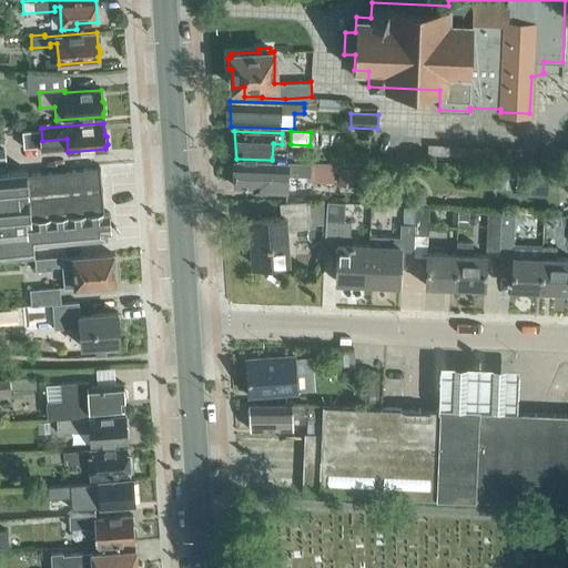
[(294,173),(306,173),(306,180),(332,181),(333,163),(310,162),(310,163),(233,161),(234,186),(253,186),(253,191),(286,192),(287,170),(294,170),(294,173)]
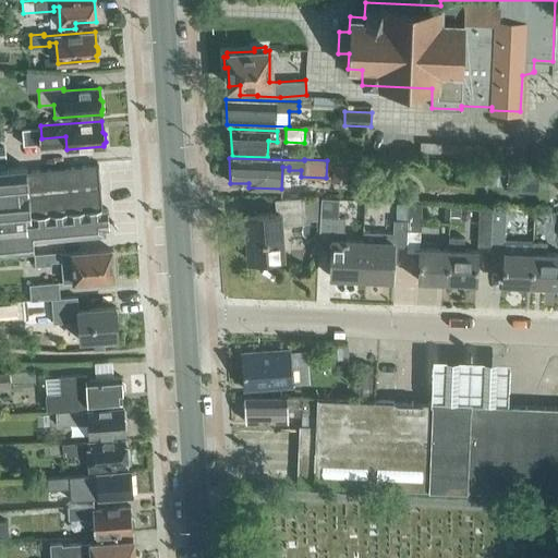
[(109,229),(107,208),(104,209),(104,208),(102,208),(99,165),(27,171),(27,166),(0,168),(0,254),(34,251),(33,240),(105,234),(105,229),(109,229)]
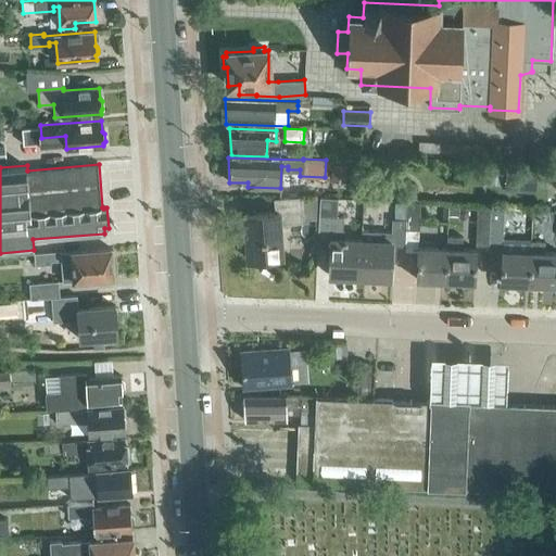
[(331,164),(330,179),(345,179),(346,164),(331,164)]
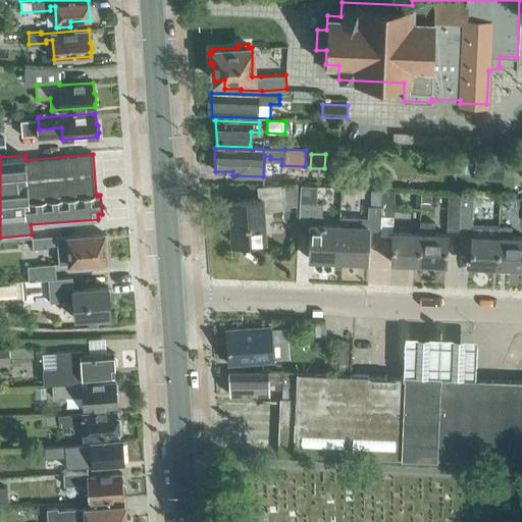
[(463,156),(449,156),(449,168),(463,168),(463,156)]
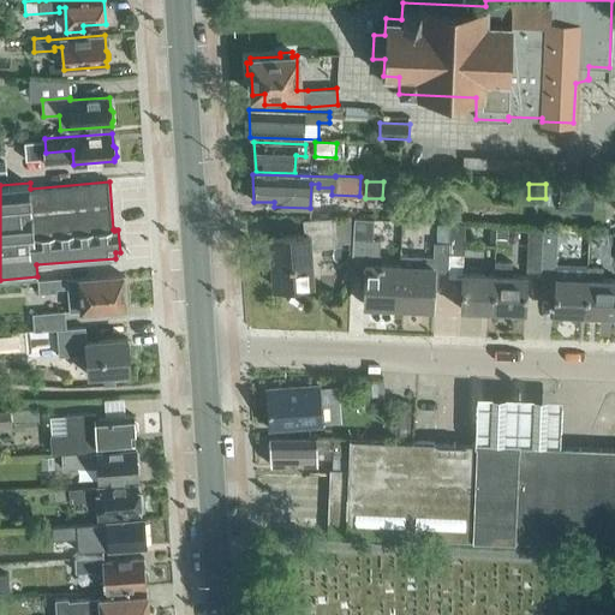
[(559,184),(557,210),(591,212),(592,186),(559,184)]
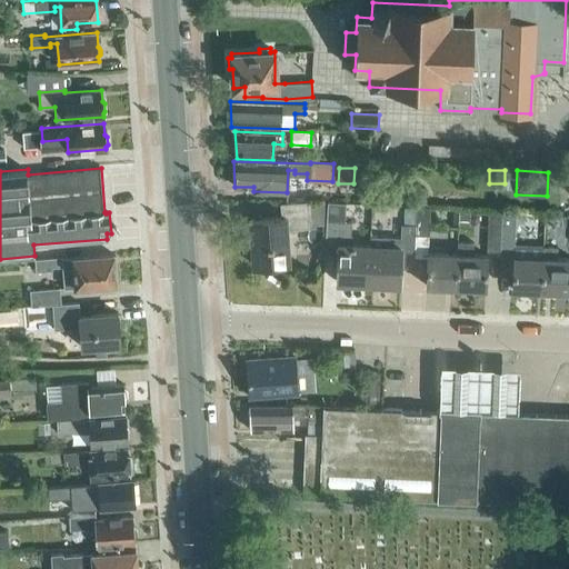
[(287,230),(310,228),(310,225),(309,201),(280,203),(281,217),(250,219),(253,266),(289,262),(287,230)]
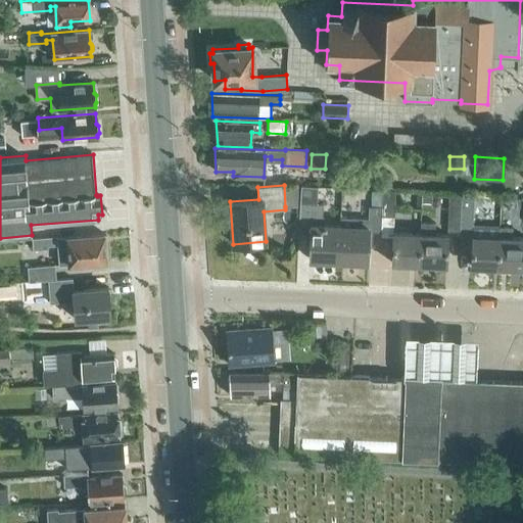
[(300,186),(284,185),(285,206),(299,205),(300,186)]
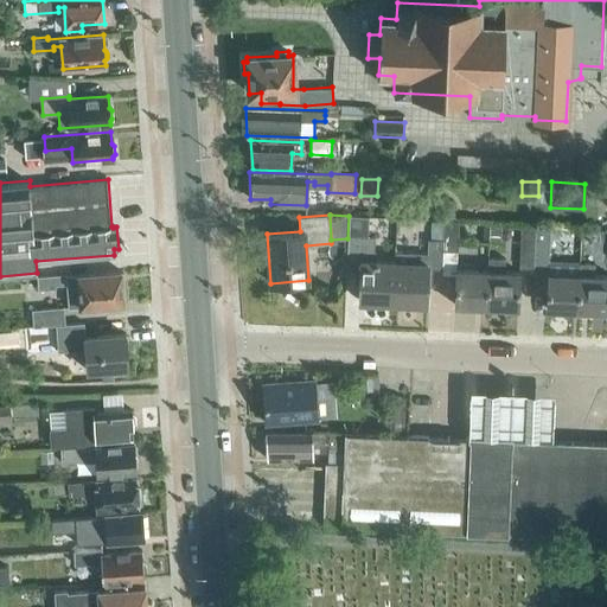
[(374,261),(375,251),(375,237),(368,236),(369,216),(349,216),(347,238),(346,264),(360,266),(359,300),(393,302),(394,261),(374,261)]
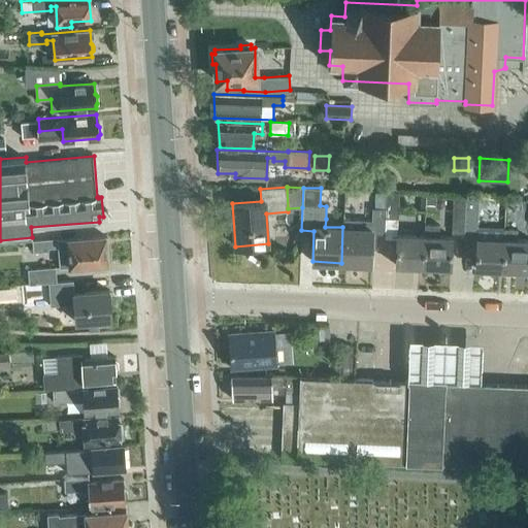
[(398,192),(386,191),(386,192),(385,208),(385,218),(397,218),(398,192)]
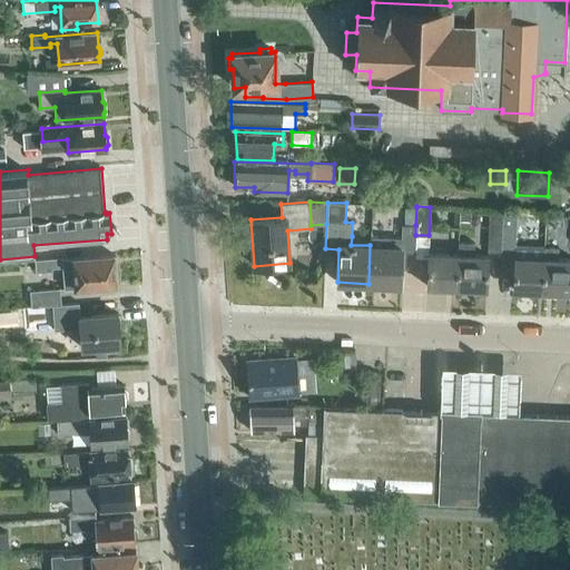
[(404,207),(403,225),(415,225),(416,207),(404,207)]
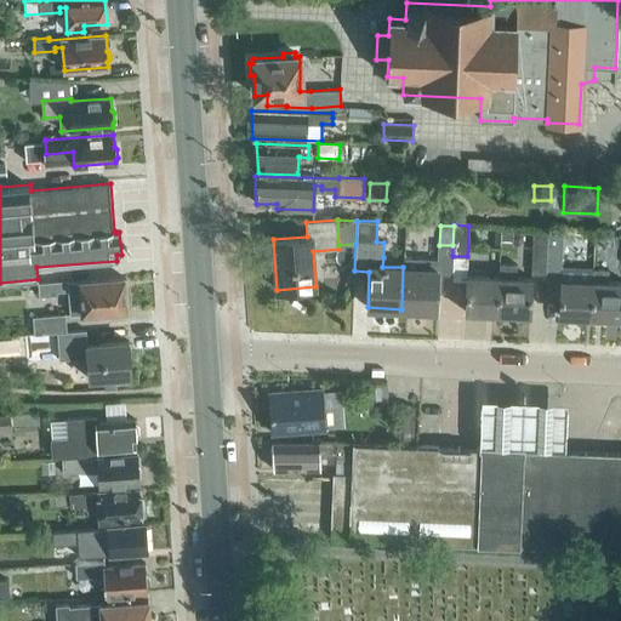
[(546,244),(547,232),(547,231),(534,229),(531,272),(546,274),(546,244)]
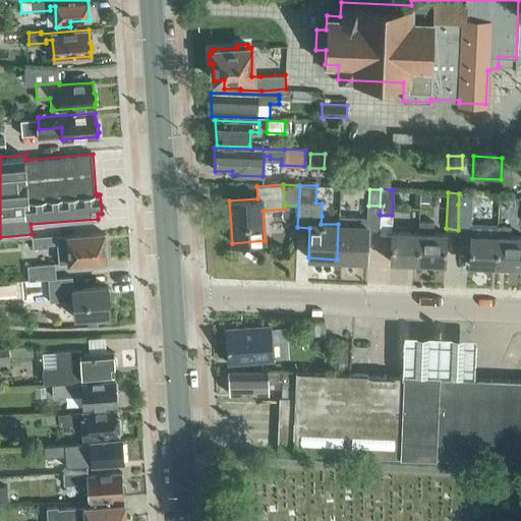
[(469,241),(469,266),(496,266),(498,228),(499,224),(473,222),(473,193),(459,193),(458,241),(469,241)]
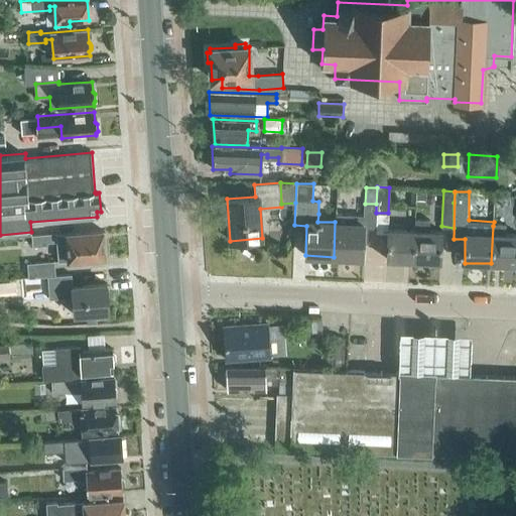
[(375,228),(376,213),(376,204),(365,204),(364,203),(363,215),(336,214),(335,222),(334,257),(341,257),(341,259),(356,260),(356,257),(362,258),(363,228),(375,228)]
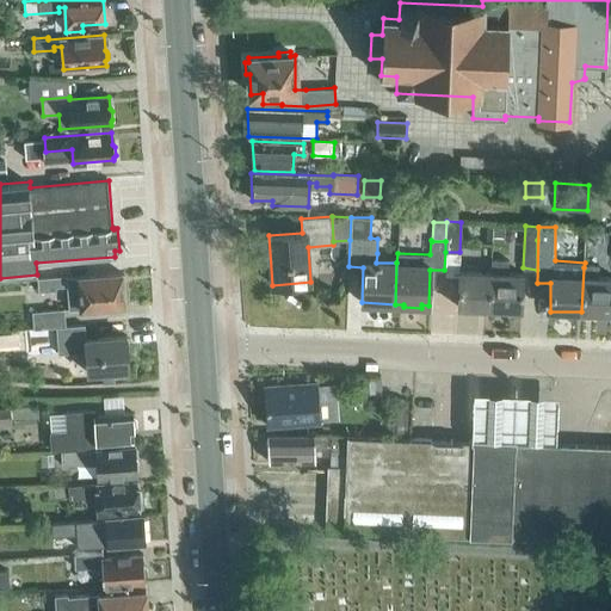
[(523,273),(508,273),(508,260),(491,259),(491,272),(489,308),(505,308),(504,312),(517,312),(517,309),(522,309),(523,273)]
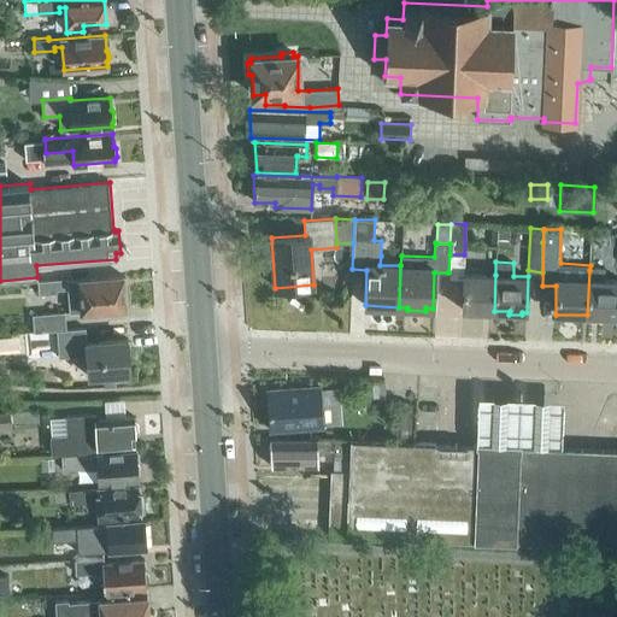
[(616,280),(601,280),(601,270),(589,270),(589,278),(587,315),(616,316),(616,280)]
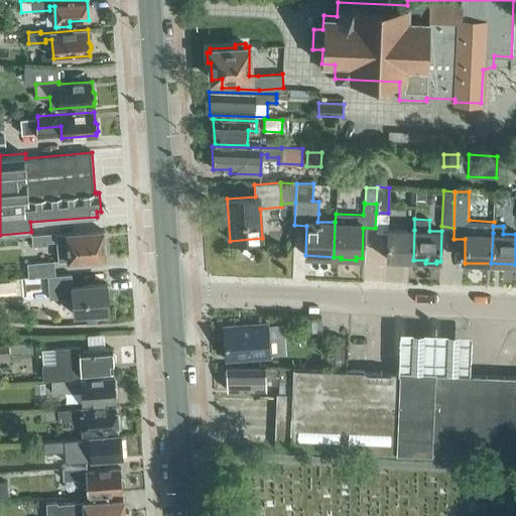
[(414,230),(387,229),(386,259),(413,260),(414,230)]
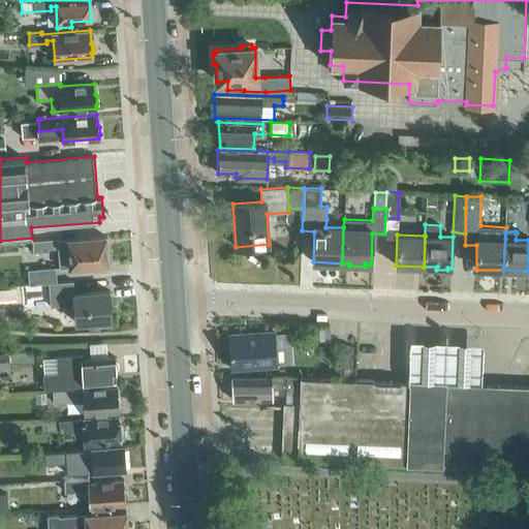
[(107,260),(109,258),(109,250),(106,248),(105,236),(58,240),(58,239),(32,241),(33,252),(49,251),(49,248),(58,247),(60,267),(107,263),(107,260)]
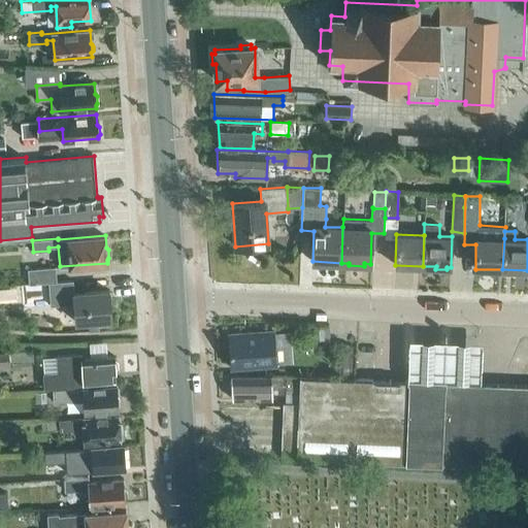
[(72,281),(57,282),(55,267),(27,269),(29,284),(47,283),(50,305),(73,303),(75,322),(111,319),(109,290),(73,293),(72,281)]
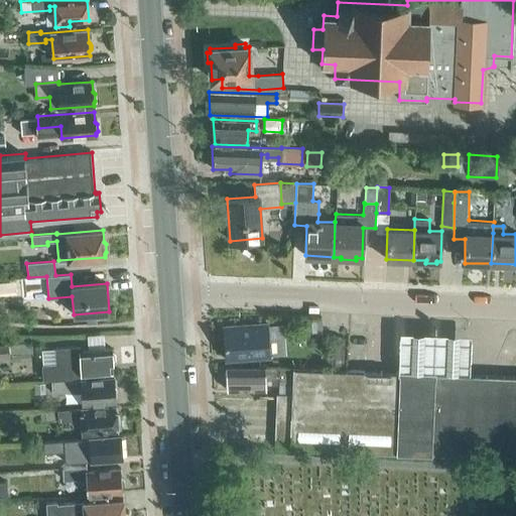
[(317,331),(316,318),(305,318),(306,332),(317,331)]
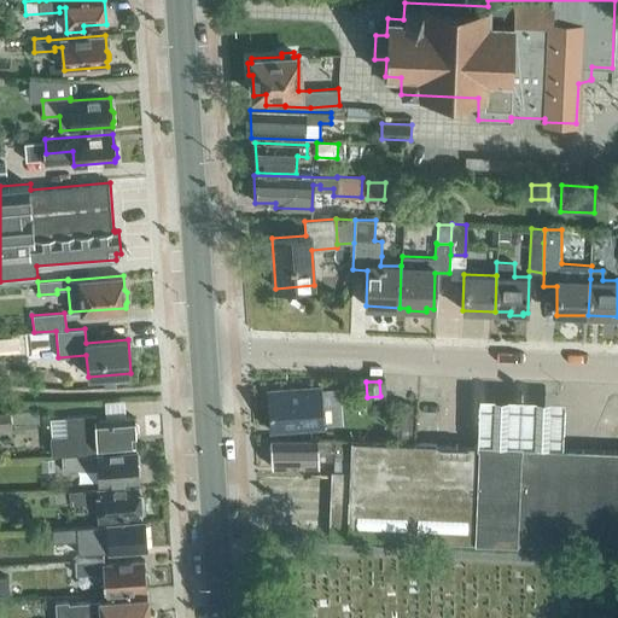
[(322,426),(320,388),(267,391),(270,430),(322,426)]
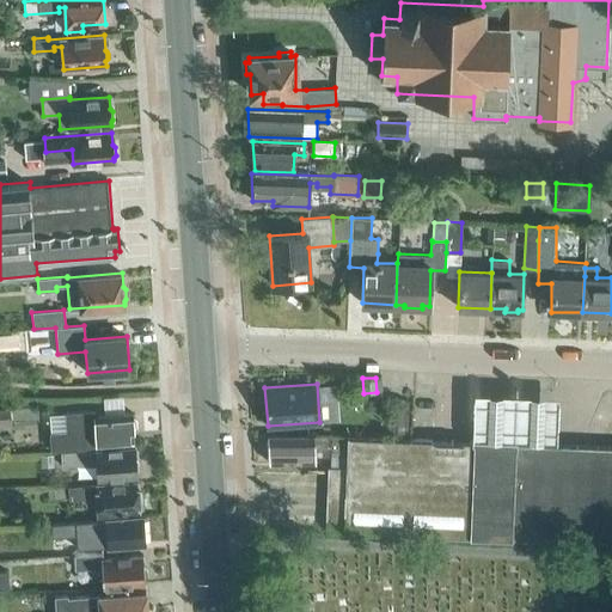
[(555,399),(472,395),(471,432),(552,436),(555,399)]
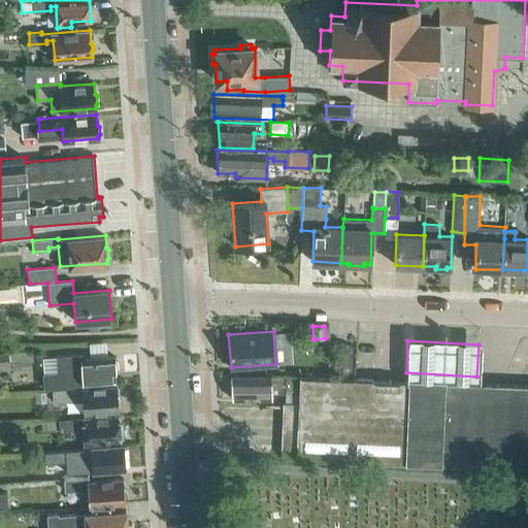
[(349,373),(350,344),(336,343),(336,373),(349,373)]
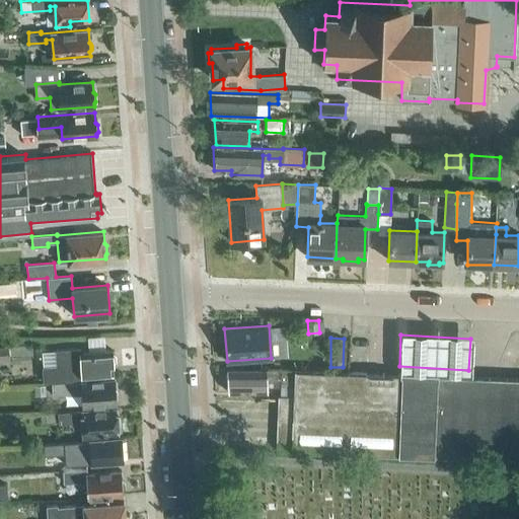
[(113,350),(80,352),(79,347),(55,349),(56,365),(42,366),(43,381),(82,378),(82,376),(113,374),(113,366),(114,366),(113,363),(116,360),(115,355),(113,353),(113,350)]
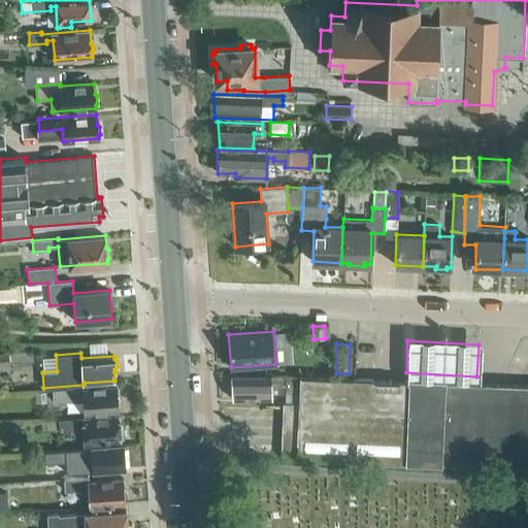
[(0,366),(10,366),(9,354),(0,354),(0,366)]
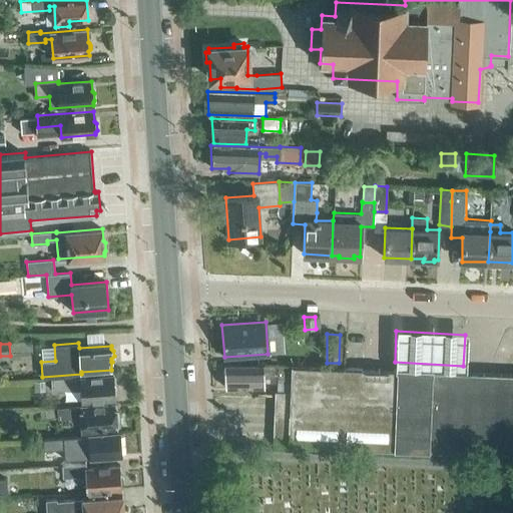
[(512,374),(433,372),(433,369),(396,368),(396,371),(291,365),(290,392),(275,391),(272,445),(512,455),(512,374)]
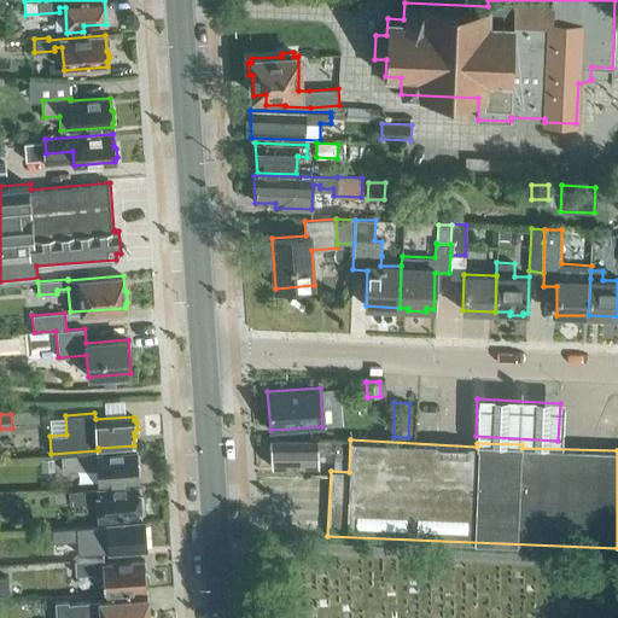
[(318,454),(334,455),(334,442),(316,441),(270,441),(273,467),(318,467),(318,454)]
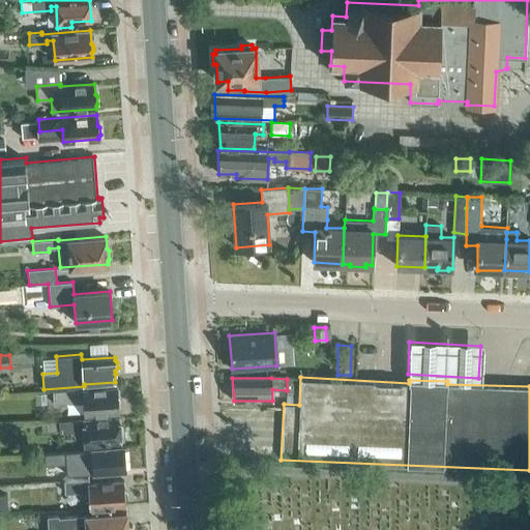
[(119,409),(120,407),(120,401),(118,399),(117,386),(53,391),(53,403),(83,401),(84,414),(119,412),(119,409)]
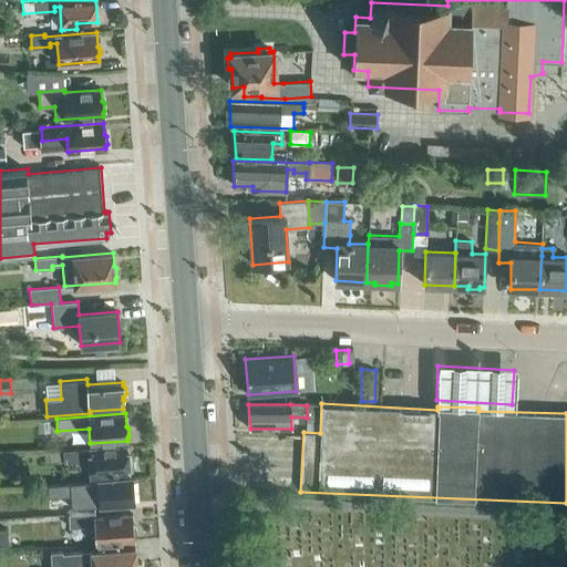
[(64,450),(64,451),(43,453),(44,462),(64,460),(65,462),(90,460),(91,475),(129,473),(129,471),(132,471),(131,456),(127,456),(126,445),(90,449),(64,450)]
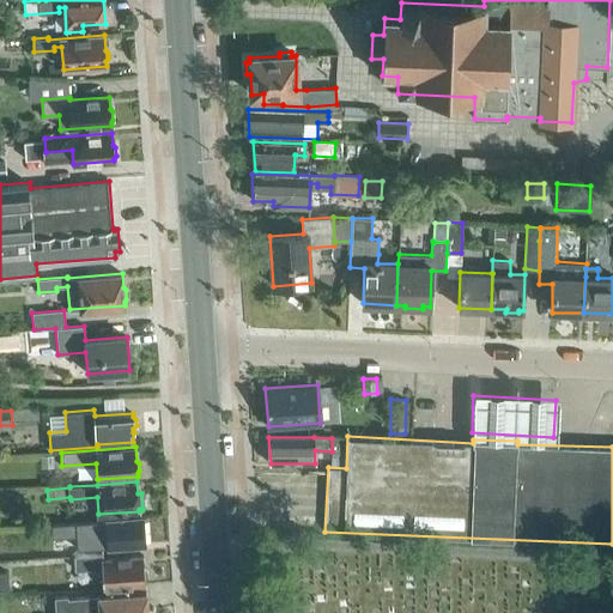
[(143,517),(105,520),(74,522),(77,547),(91,546),(91,541),(107,540),(108,547),(145,544),(143,517)]
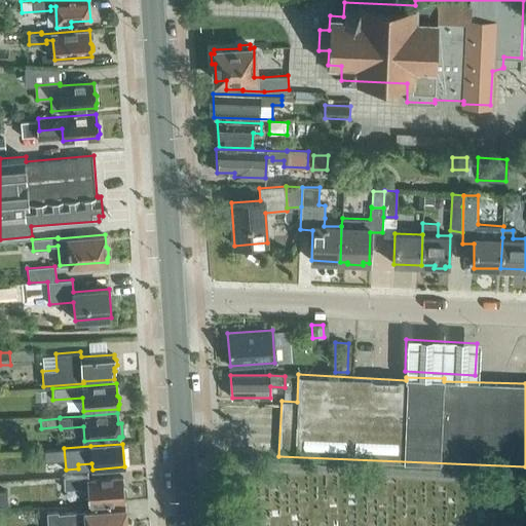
[(124,498),(126,495),(126,490),(123,487),(122,477),(88,479),(87,475),(64,477),(65,489),(88,487),(89,504),(124,501),(124,498)]
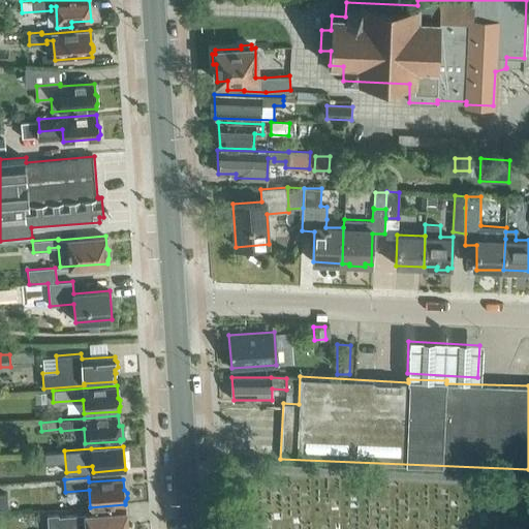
[(129,528),(129,527),(127,525),(126,511),(85,515),(58,517),(58,515),(47,516),(48,528),(129,528)]
